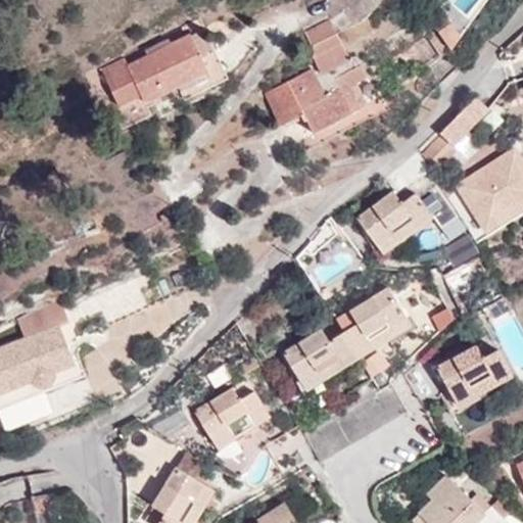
[(468,37),(448,10),(435,20),(454,46),(468,37)]
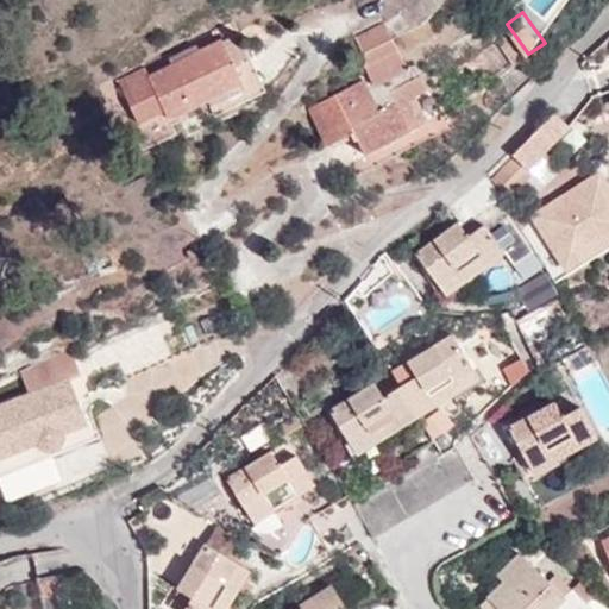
[(374,88),(407,70),(384,24),(356,37),(366,62),(364,67),(374,88)]
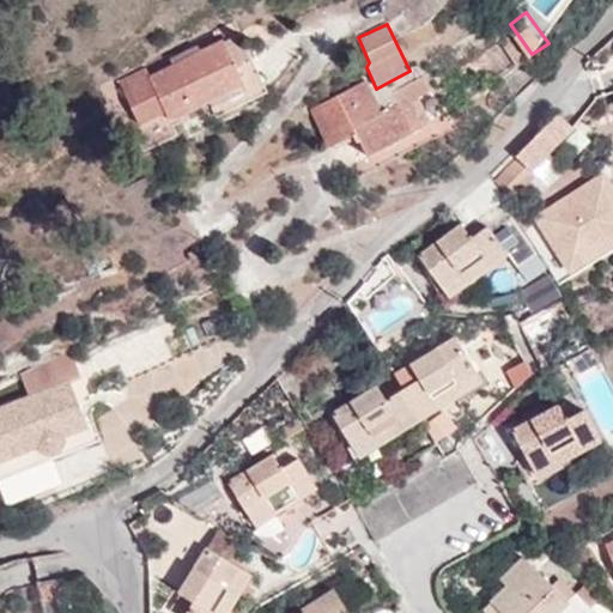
[(244,83),(238,70),(250,64),(235,35),(149,77),(145,67),(120,80),(141,125),(168,113),(170,121),(208,101),(244,83)]
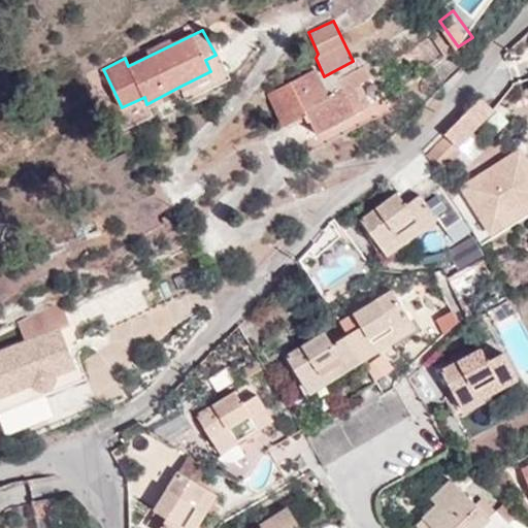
[(442,57),(451,52),(437,30),(429,35),(442,57)]
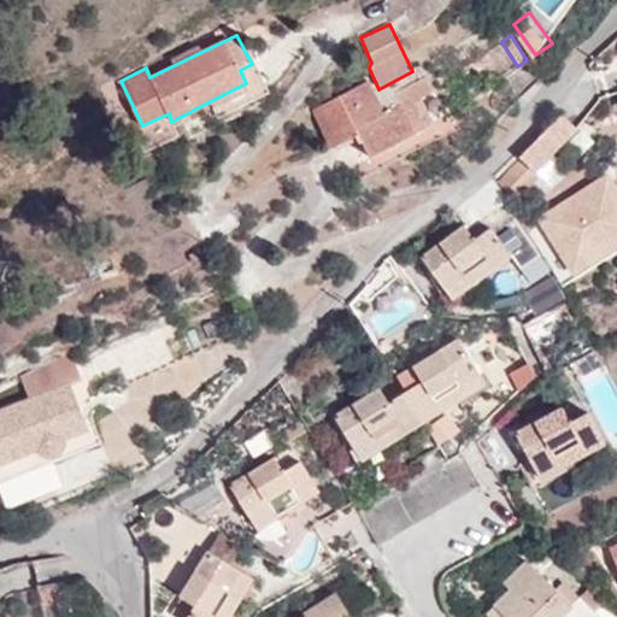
[(218,117),(266,93),(252,64),(240,70),(246,83),(210,101),(218,117)]
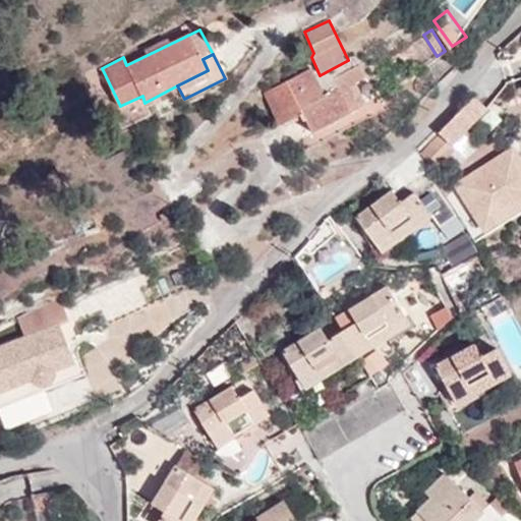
[(311,68),(263,93),(273,112),(296,100),(303,113),(312,131),(353,111),(343,90),(364,79),(359,65),(334,78),(339,90),(326,97),(311,68)]
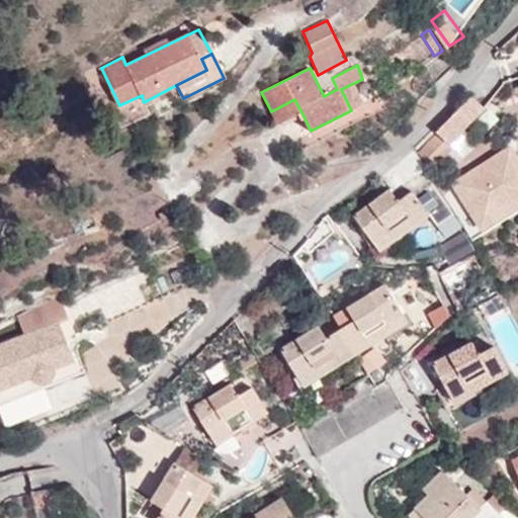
[(144,102),(142,95),(119,105),(128,123),(149,113),(144,102)]
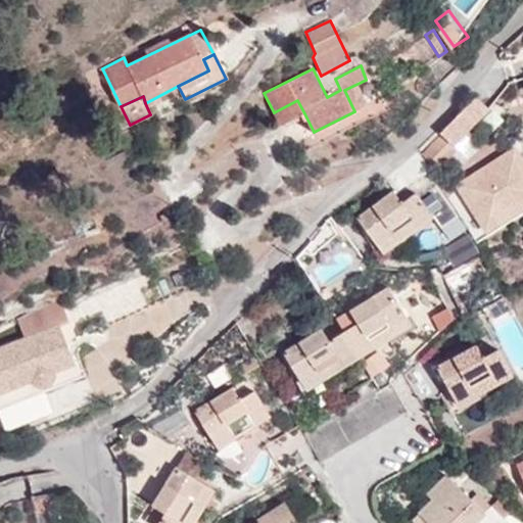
[(477,97),(441,134),(442,135),(423,154),(438,170),(458,150),(454,146),(489,109),(477,97)]
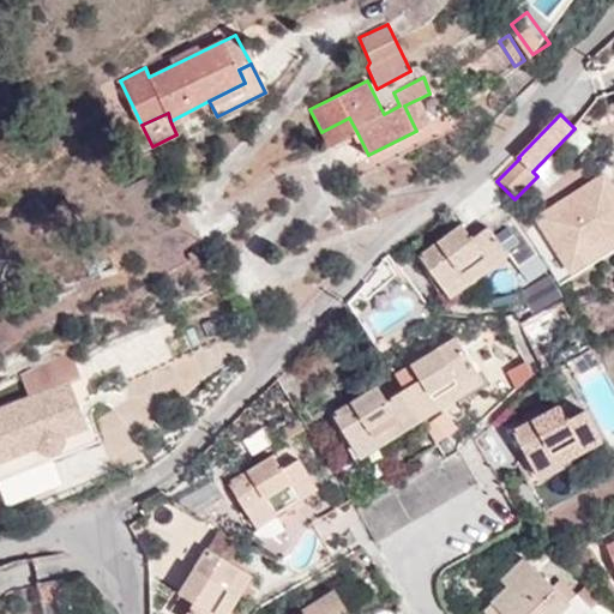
[(321,132),(329,148),(357,133),(349,118),(321,132)]
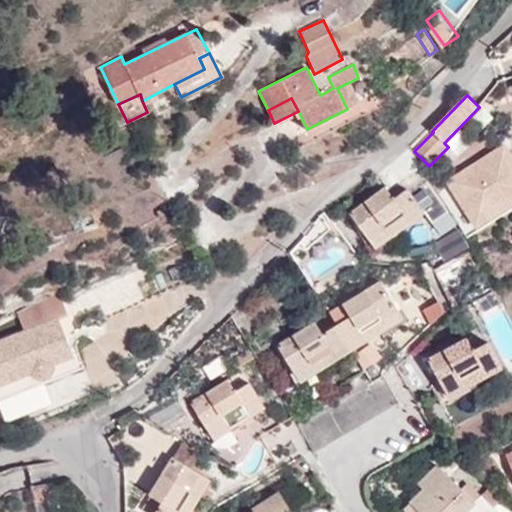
[(511,145),(506,148),(511,157),(511,203),(477,225),(480,230),(511,209),(511,145)]
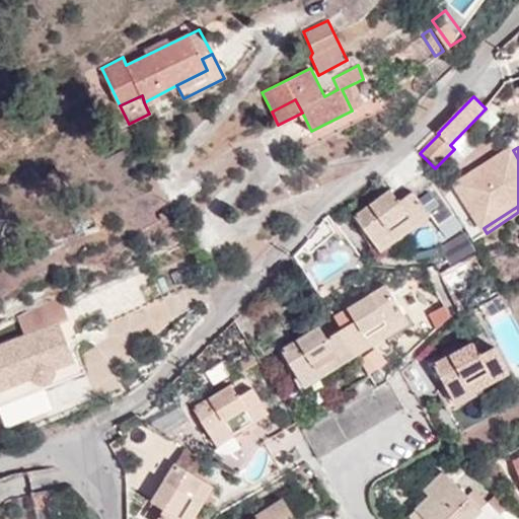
[(518,159),(513,150),(457,184),(484,228),(518,206),(518,159)]
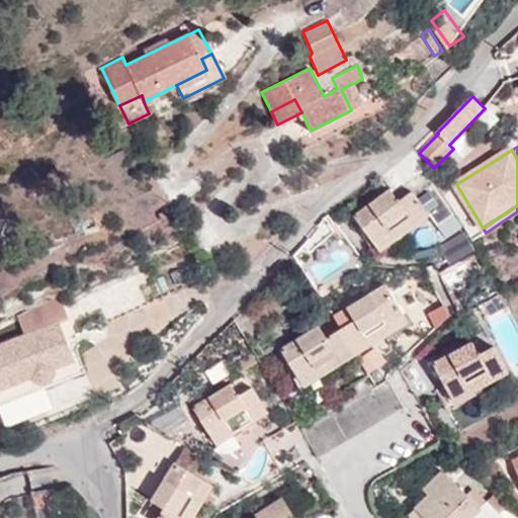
[(456,184),(443,192),(462,222),(472,240),(486,233),(483,228),(456,184)]
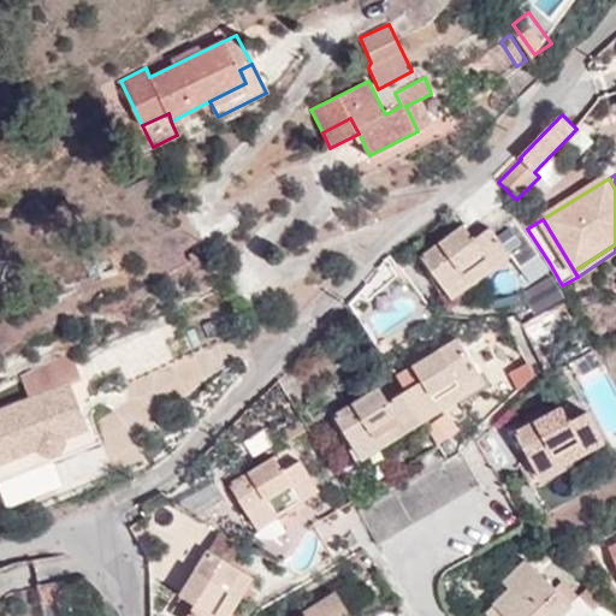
[(463,273),(472,284),(507,262),(511,270),(534,256),(511,220),(490,234),(467,248),(458,232),(422,255),(445,286),(463,273)]
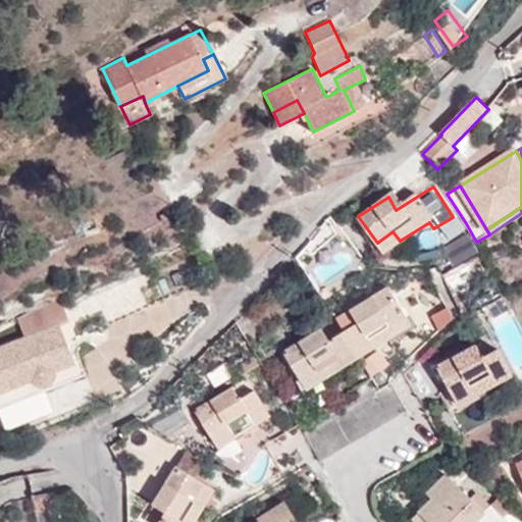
[(377,243),(384,253),(400,241),(393,231),(377,243)]
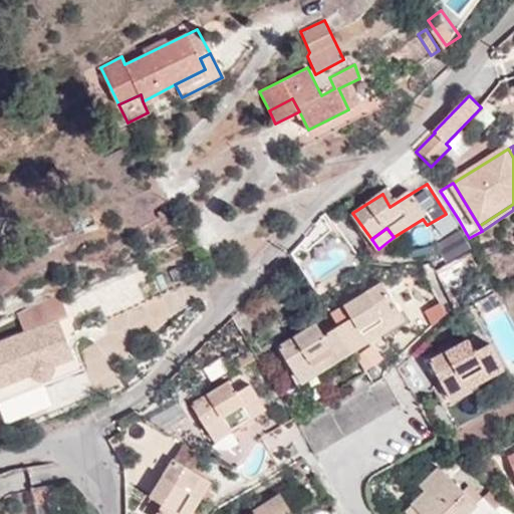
[(451,266),(474,254),(462,231),(439,242),(451,266)]
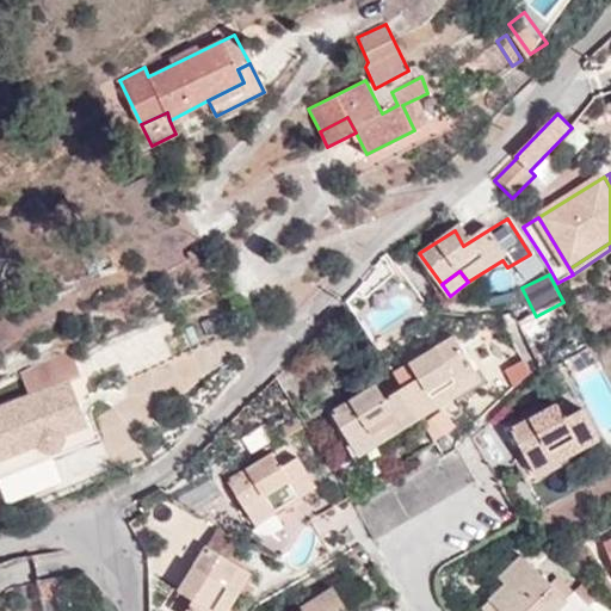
[(455,335),(409,363),(394,374),(402,387),(421,418),(462,392),(456,381),(475,368),(455,335)]
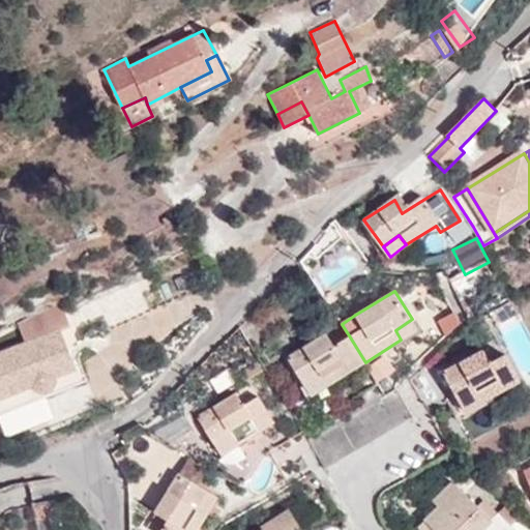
[(63,308),(22,326),(28,343),(61,329),(70,325),(63,308)]
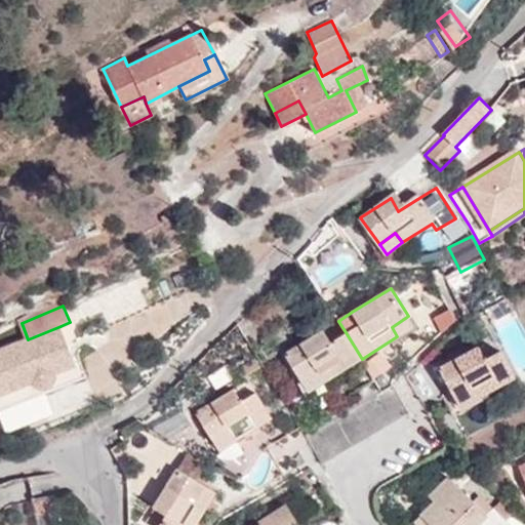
[(438,319),(445,333),(457,321),(452,311),(438,319)]
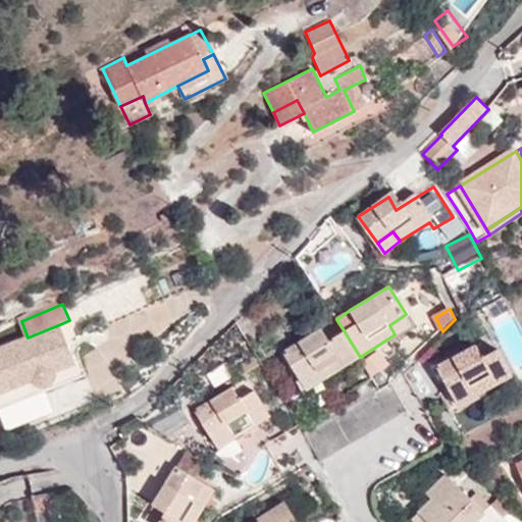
[(395,334),(412,323),(406,314),(389,325),(395,334)]
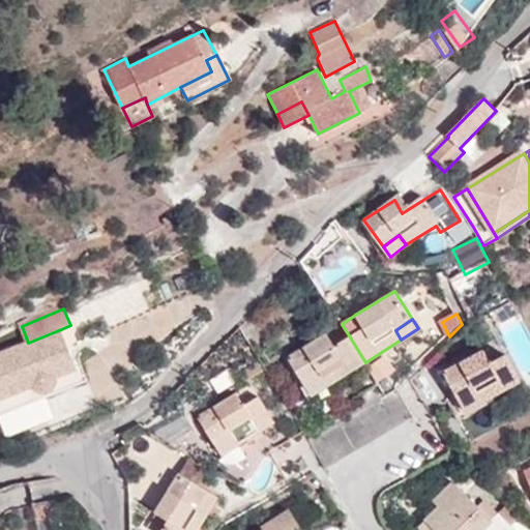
[(61,329),(28,343),(0,354),(0,416),(88,379),(80,360),(75,362),(61,329)]
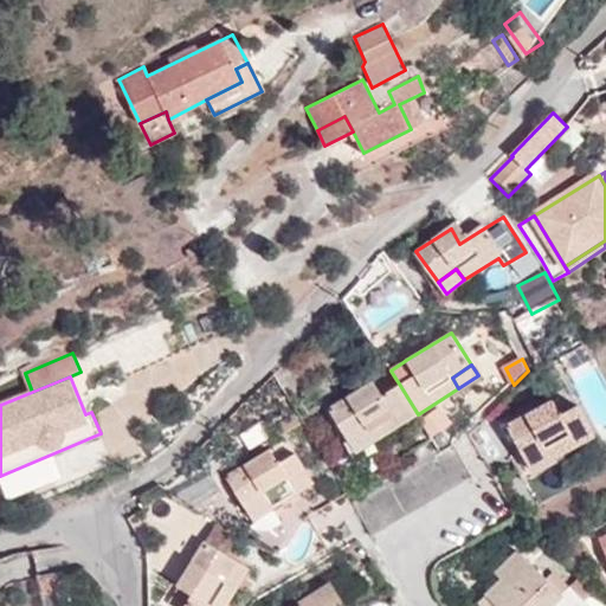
[(350,442),(372,429),(378,439),(418,414),(399,384),(382,394),(373,380),(329,407),(350,442)]
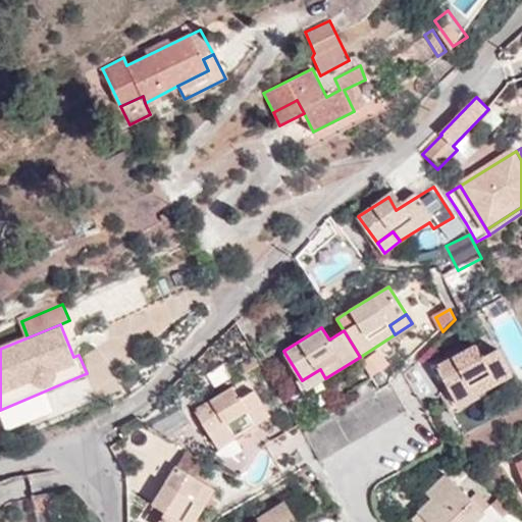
[(484,396),(482,393),(513,375),(499,348),(483,356),(476,344),(437,366),(461,409),(484,396)]
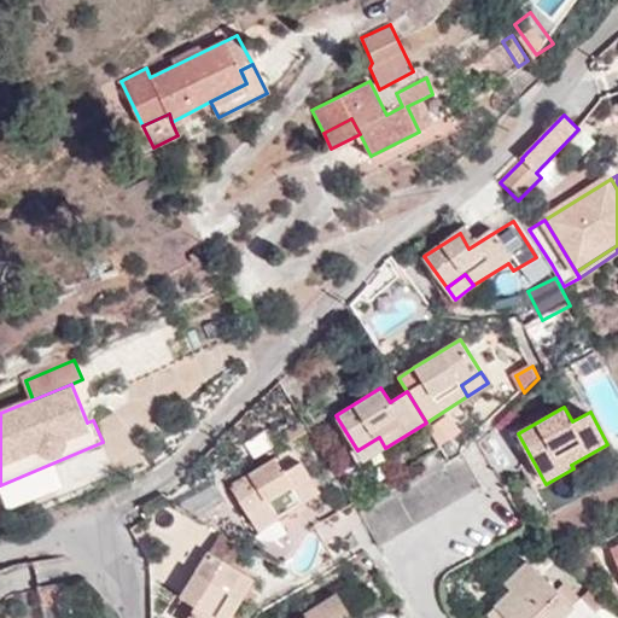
[(357,450),(365,461),(385,448),(379,437),(357,450)]
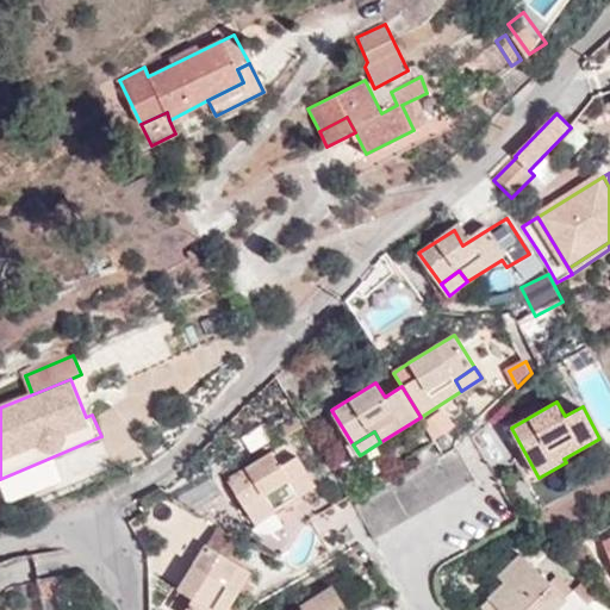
[(248,512),(267,500),(274,512),(316,485),(290,443),(273,453),(272,452),(228,478),(248,512)]
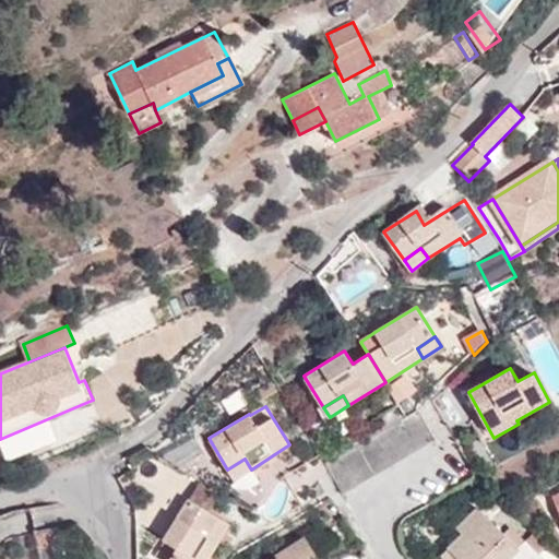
[(325,464),(344,495),(435,440),(417,409),(325,464)]
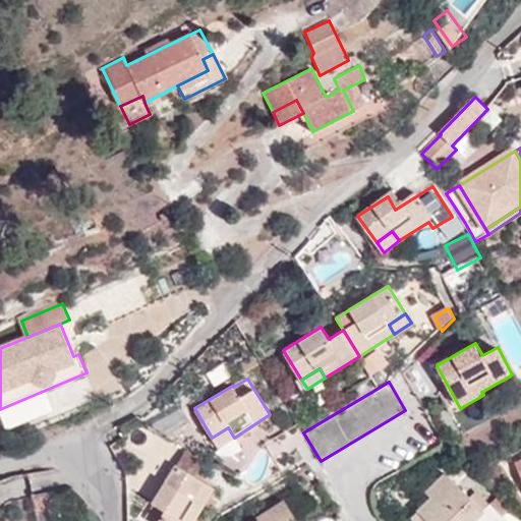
[(212,438),(218,447),(234,438),(228,427),(212,438)]
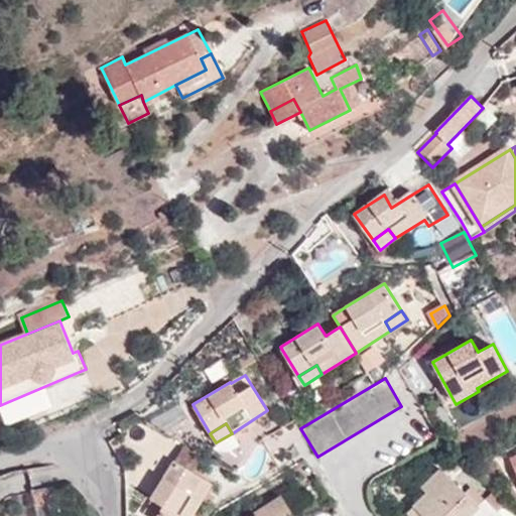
[(101,432),(109,443),(120,433),(112,424),(101,432)]
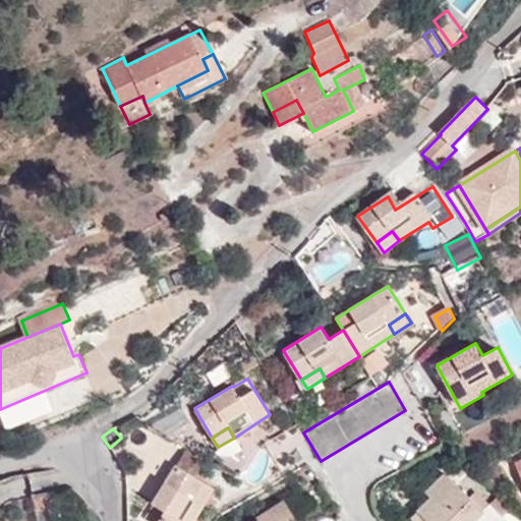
[(145,518),(150,520),(191,520),(213,487),(176,464),(153,502),(155,504),(145,518)]
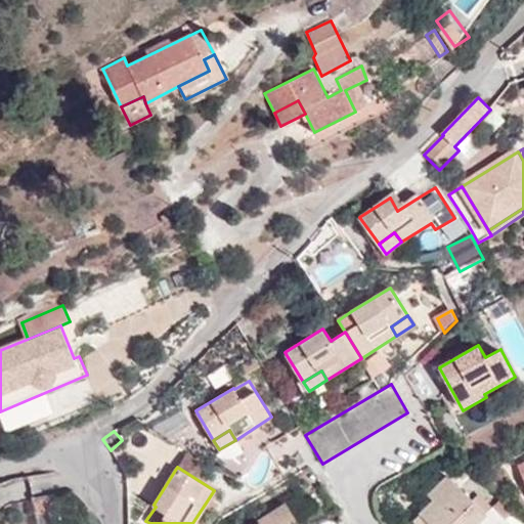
[(417,523),(498,523),(505,518),(493,507),(486,514),(448,475),(428,495),(433,501),(413,520),(417,523)]
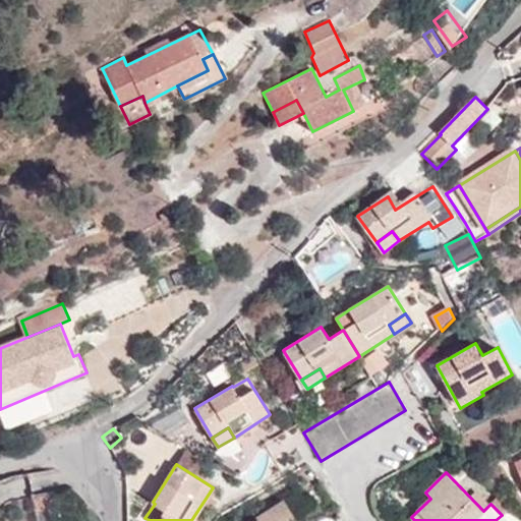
[(33,498),(36,520),(53,520),(58,519),(53,494),(33,498)]
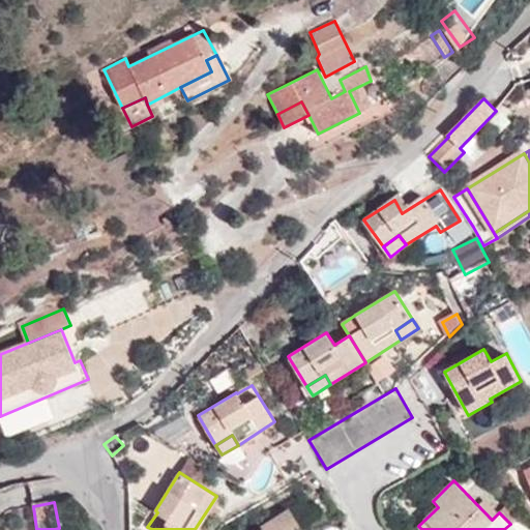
[(262,529),(292,529),(299,526),(289,510),(264,526),(265,528),(262,529)]
